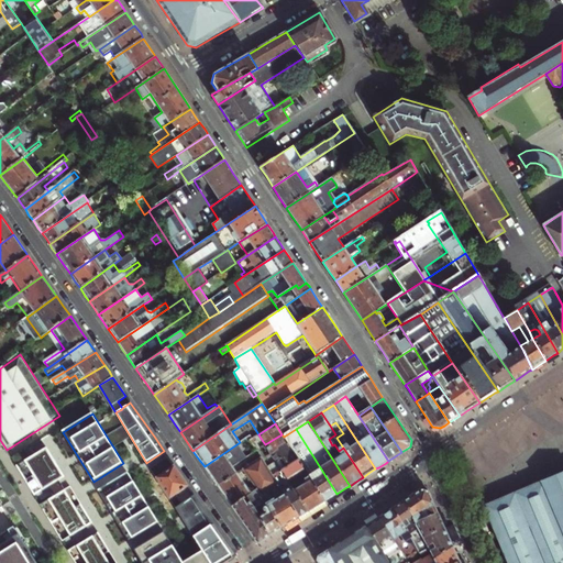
[(288,443),(293,452),(298,460),(324,501),(332,497),(337,494),(296,429),(284,437),(288,443)]
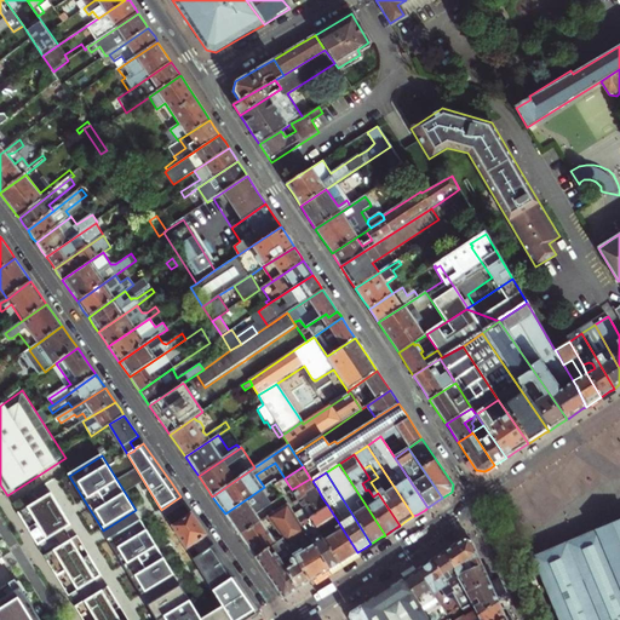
[(298,500),(317,488),(313,481),(310,478),(292,489),(294,493),(298,500)]
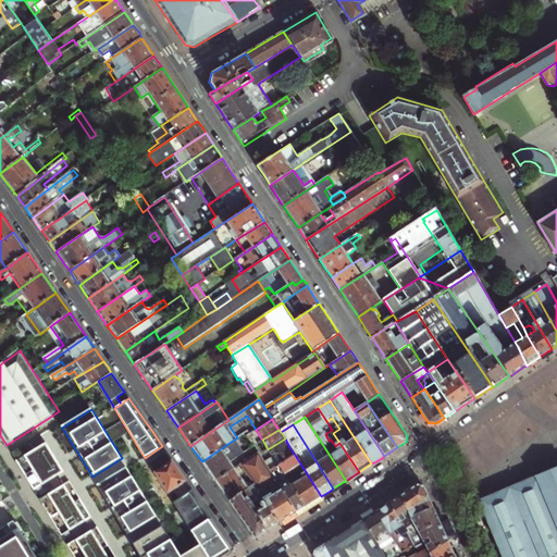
[(237,437),(202,461),(208,469),(213,478),(232,467),(230,462),(238,457),(233,449),(240,444),(237,437)]
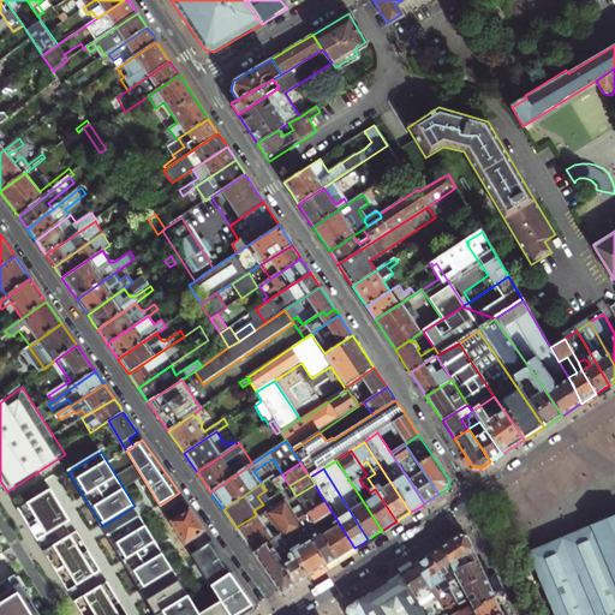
[(302,505),(320,494),(315,484),(296,496),(299,501),(302,505)]
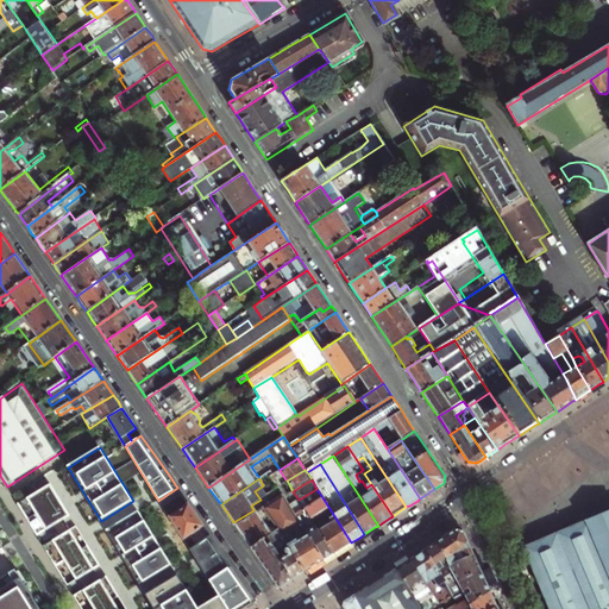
[(226,608),(220,598),(202,608),(198,608),(179,577),(148,597),(154,608),(126,608),(108,578),(95,586),(90,578),(104,570),(79,531),(73,534),(67,523),(73,520),(52,488),(44,494),(41,489),(38,490),(36,487),(30,491),(35,498),(20,508),(41,540),(57,529),(63,540),(46,551),(70,590),(80,584),(85,594),(76,598),(82,608),(226,608)]
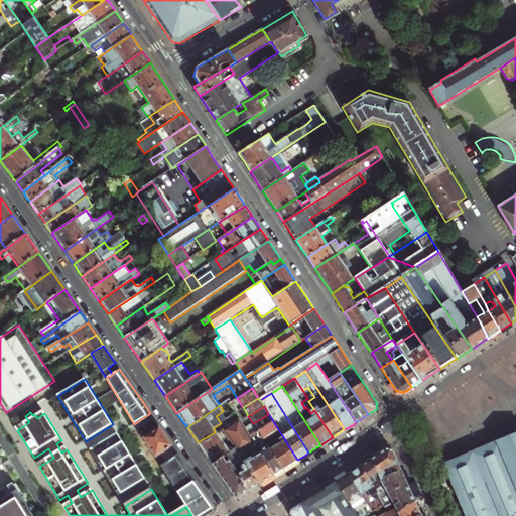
[(258,431),(273,421),(268,414),(253,423),(255,426),(258,431)]
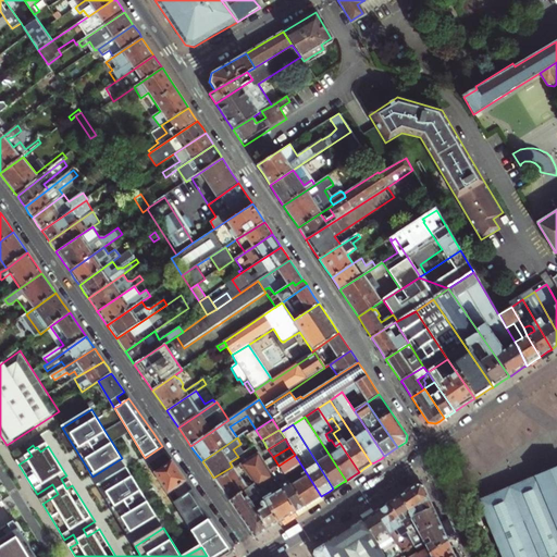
[(259,454),(242,465),(255,485),(247,490),(244,492),(247,497),(274,479),(270,471),(259,454)]
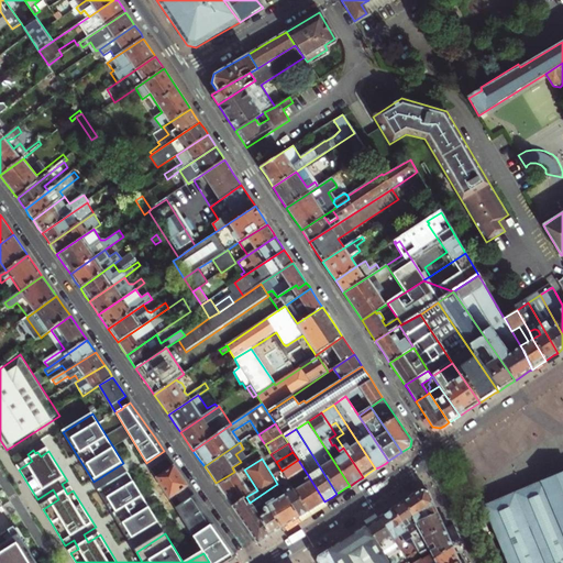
[(291,486),(308,512),(317,506),(324,501),(298,460),(282,471),(286,478),(300,470),(305,477),(291,486)]
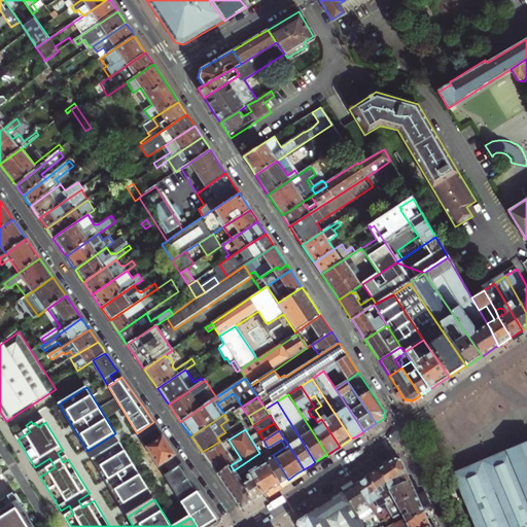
[(169,471),(182,463),(172,449),(163,435),(146,447),(160,468),(164,476),(169,471)]
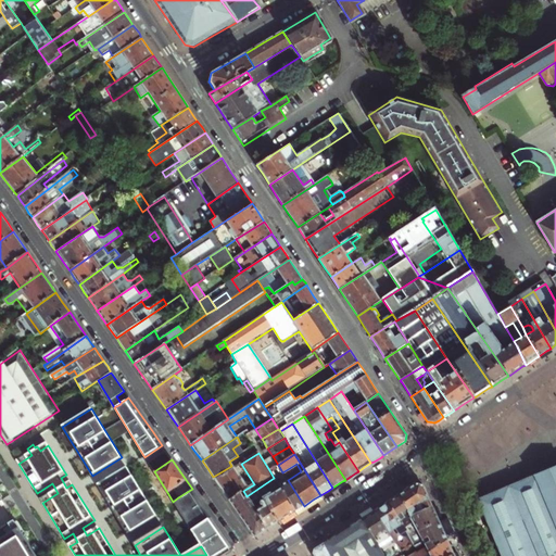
[(274,478),(295,512),(300,508),(304,506),(288,480),(282,472),(278,465),(269,470),(274,478)]
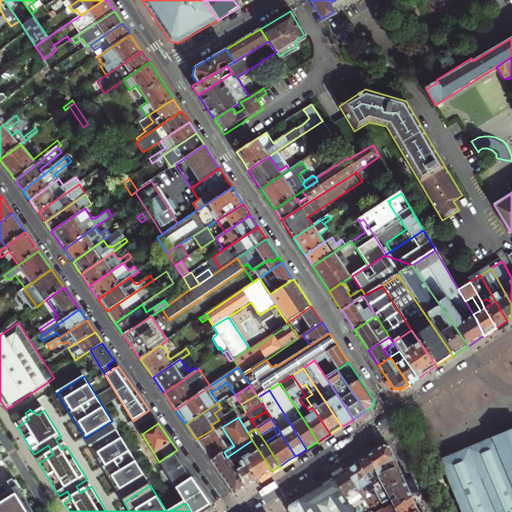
[(213,429),(196,439),(197,440),(203,450),(211,461),(224,452),(227,450),(213,429)]
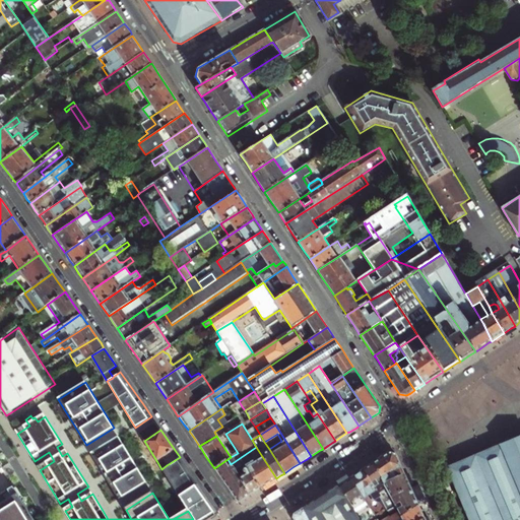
[(475,455),(447,467),(464,510),(468,519),(519,519),(519,437),(513,440),(500,445),(475,455)]
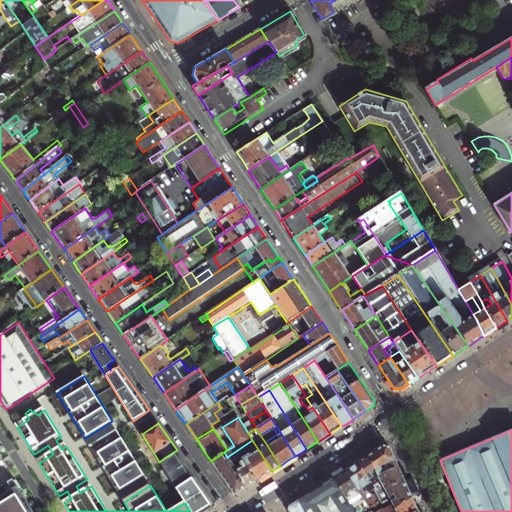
[(118,432),(91,449),(118,494),(145,477),(118,432)]
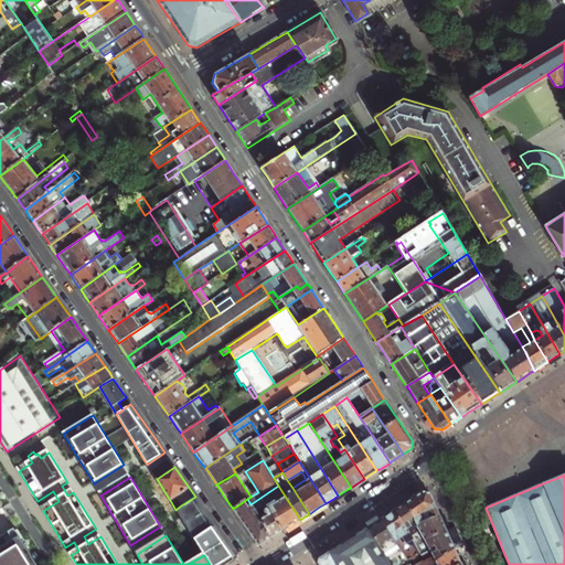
[(251,504),(270,537),(284,530),(291,524),(297,521),(300,520),(278,486),(251,504)]
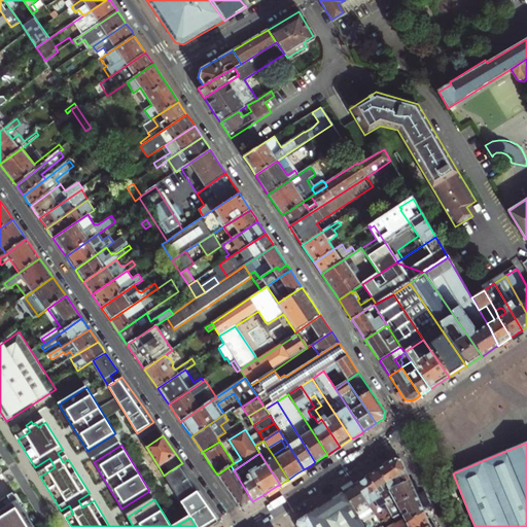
[(397,459),(394,459),(378,469),(386,486),(386,487),(388,491),(410,482),(400,460),(397,459)]
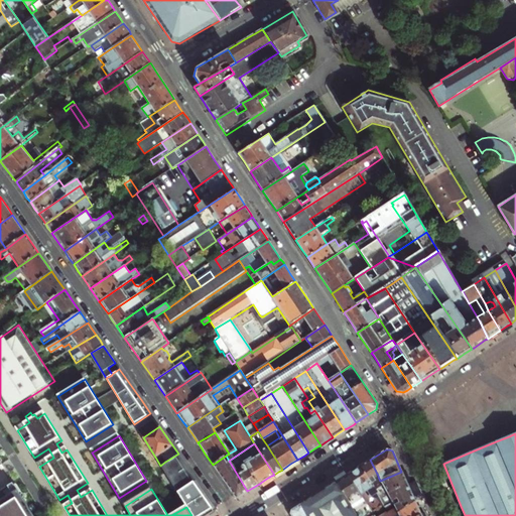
[(178,454),(165,462),(160,466),(186,507),(191,515),(206,515),(217,510),(178,454)]
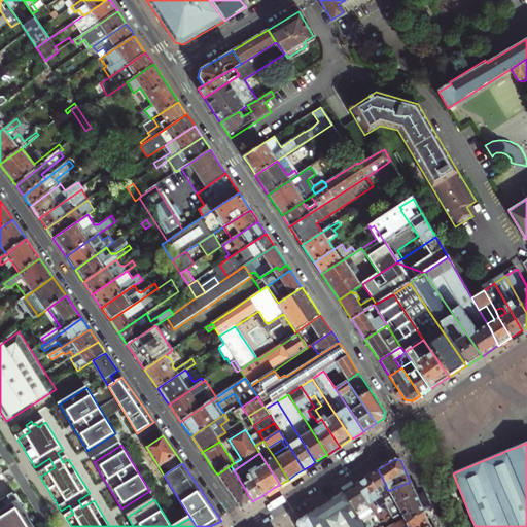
[(231,465),(217,475),(223,484),(241,508),(247,505),(252,501),(234,470),(231,465)]
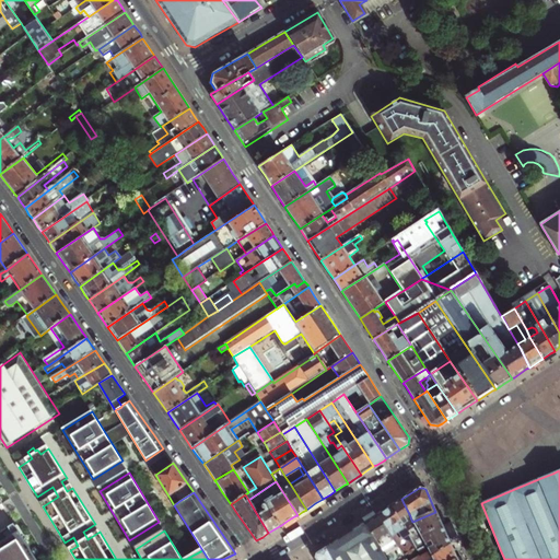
[(420,538),(412,522),(410,517),(410,516),(401,499),(396,503),(391,506),(407,534),(417,551),(424,546),(420,538)]
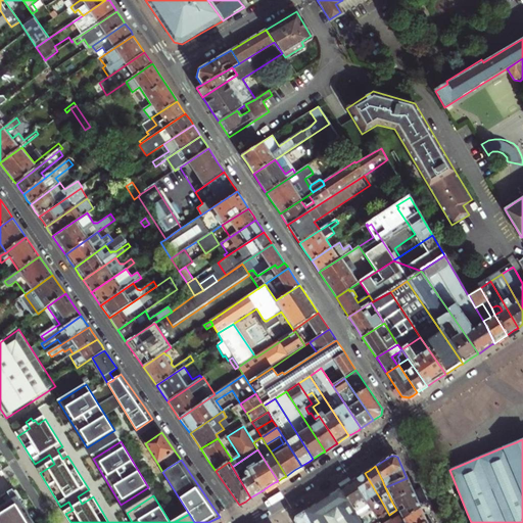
[(359,477),(352,481),(366,503),(367,503),(372,512),(379,522),(384,522),(391,518),(389,515),(380,498),(365,473),(359,477)]
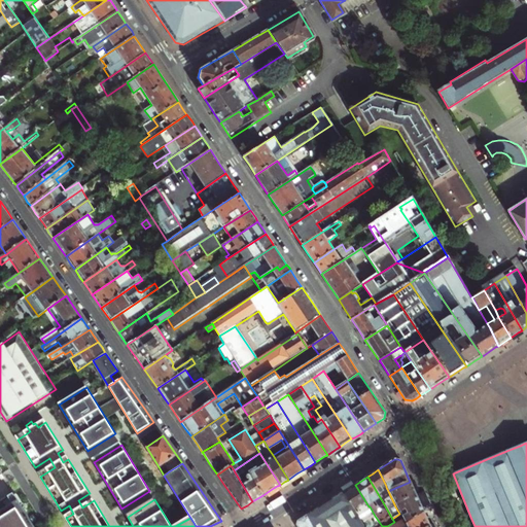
[(395,506),(416,494),(413,488),(410,482),(388,491),(395,506)]
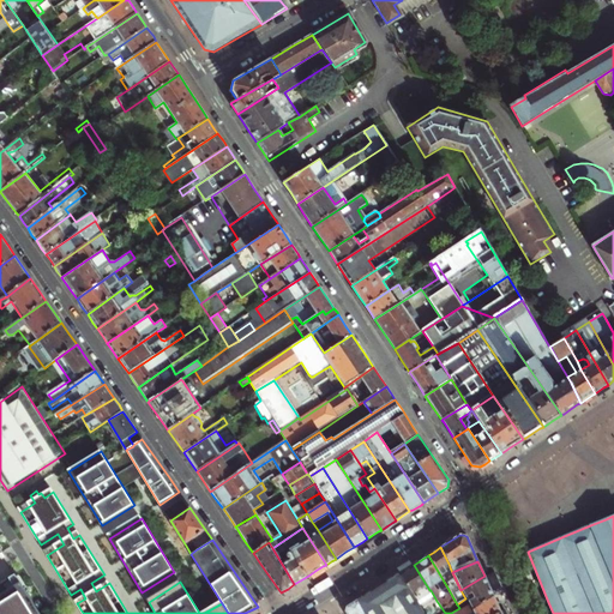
[(445,613),(444,613),(434,613),(429,606),(437,601),(431,590),(429,590),(414,565),(410,566),(403,572),(398,575),(423,613),(445,613)]
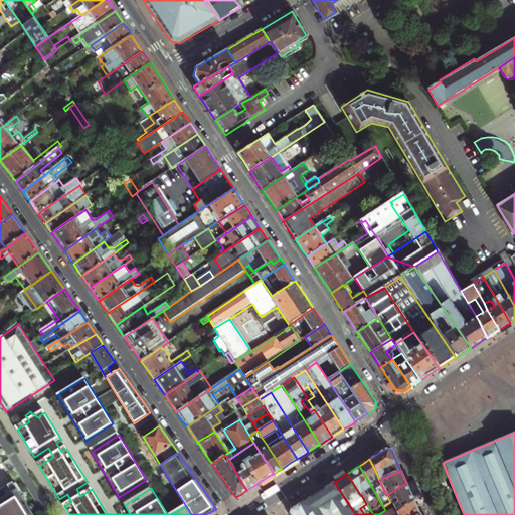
[(355,514),(334,482),(326,487),(314,495),(300,504),(306,514),(355,514)]
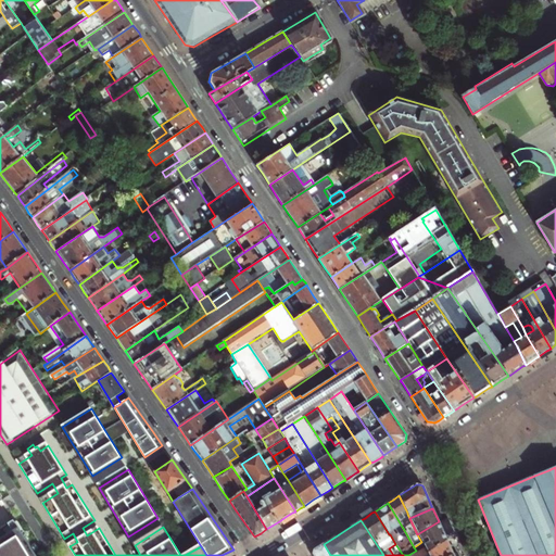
[(439,521),(417,534),(421,542),(427,552),(446,540),(442,531),(439,521)]
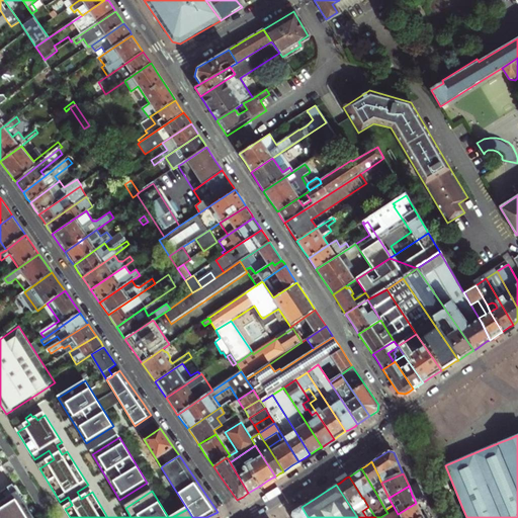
[(0,517),(35,517),(19,490),(0,501),(0,517)]
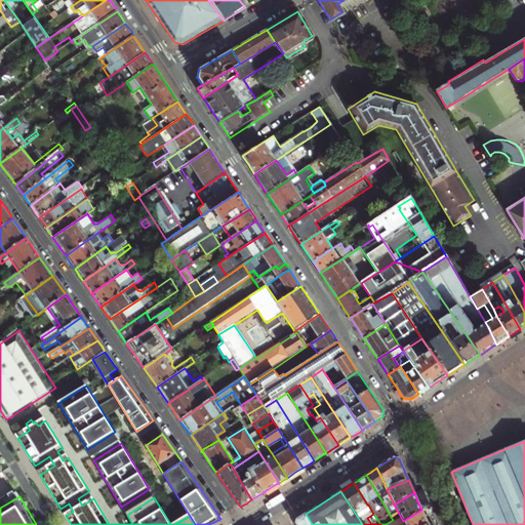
[(423,524),(428,523),(425,517),(421,510),(403,521),(398,512),(391,517),(393,520),(386,524),(423,524)]
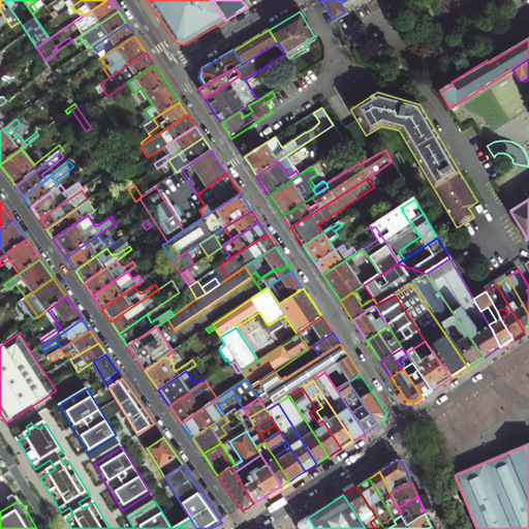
[(314,528),(308,518),(300,523),(299,524),(299,527),(300,528),(314,528)]
